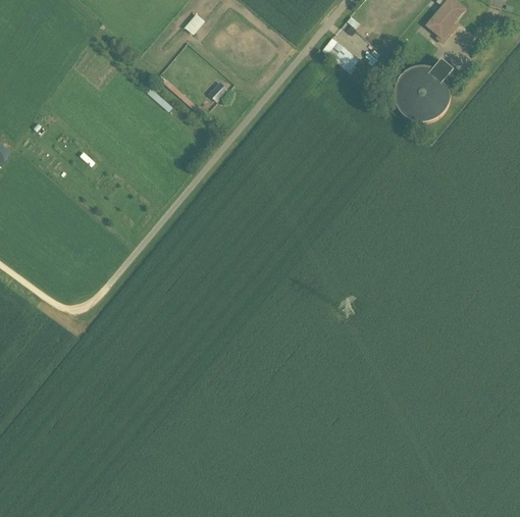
[(444,0),(425,23),(437,34),(439,35),(451,21),(463,6),(455,0),(444,0)]
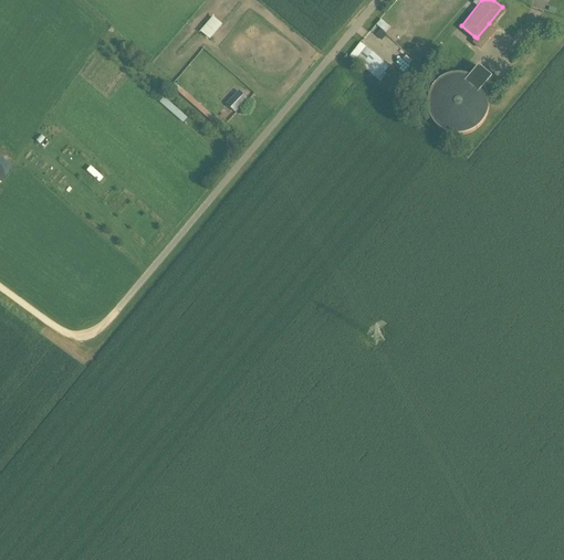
[(489,23),(477,38),(474,37),(472,39),(479,43),(493,27),(489,23)]
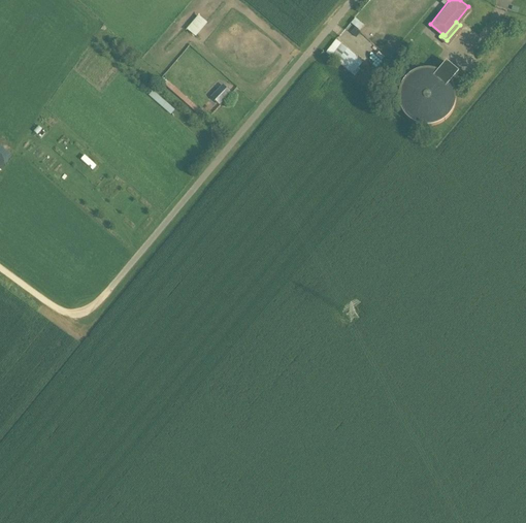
[(457,68),(445,58),(437,67),(440,69),(442,71),(446,73),(448,75),(450,77),(457,68)]
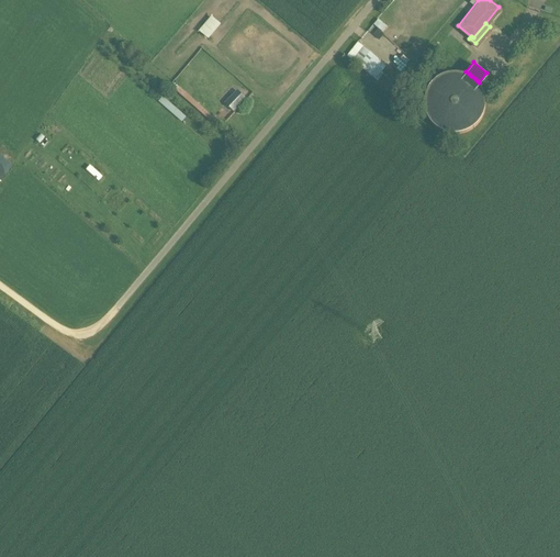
[(483,93),(479,82),(477,80),(474,78),(471,76),(469,74),(466,71),(455,69),(443,71),(433,77),(426,86),(423,97),(424,109),(429,119),(438,126),(449,130),(461,129),(471,124),(479,115),(483,104),(483,93)]
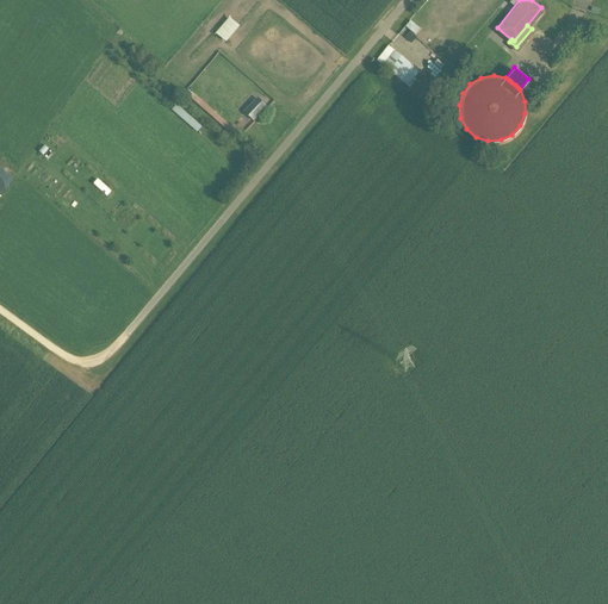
[(236,129),(191,91),(187,94),(233,132),(236,129)]
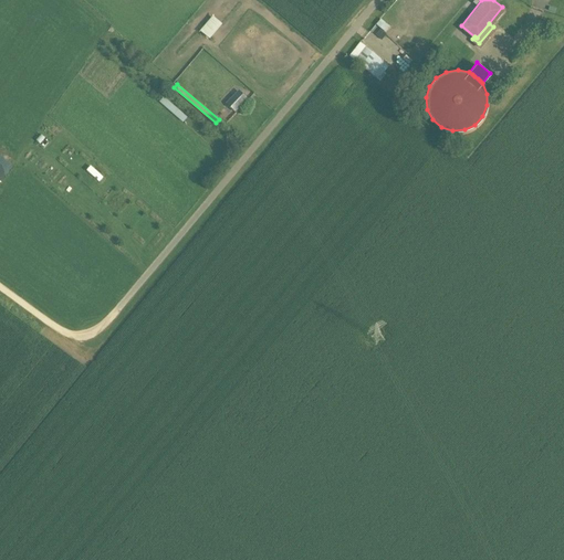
[(238,90),(226,101),(233,108),(244,96),(238,90)]
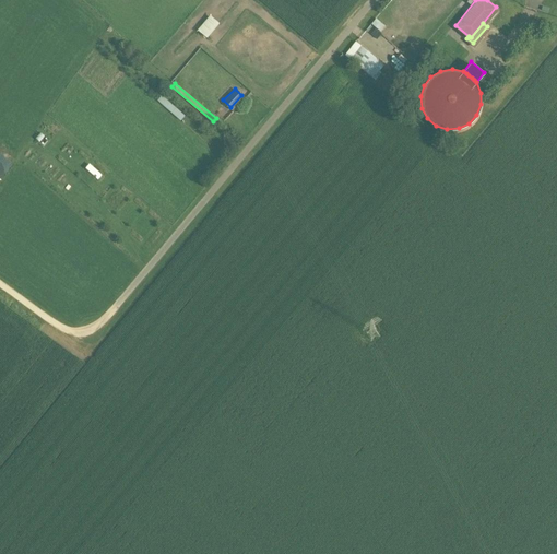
[(182,114),(160,93),(155,98),(178,119),(182,114)]
